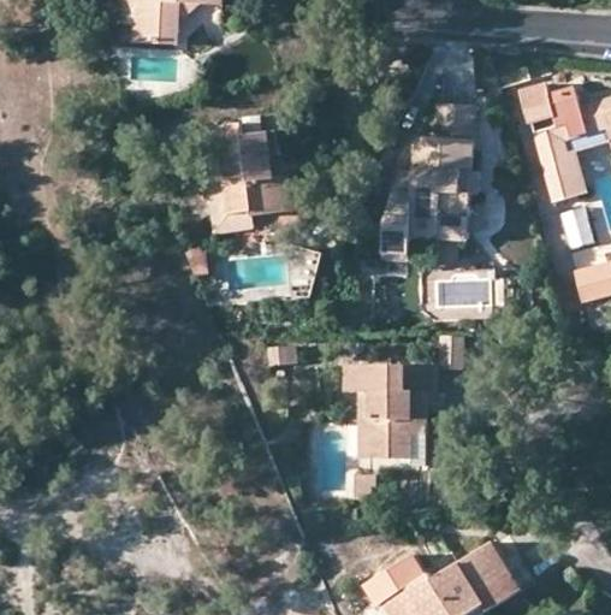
[(116,0),(116,24),(131,25),(130,41),(177,43),(179,3),(221,4),(220,0),(116,0)]
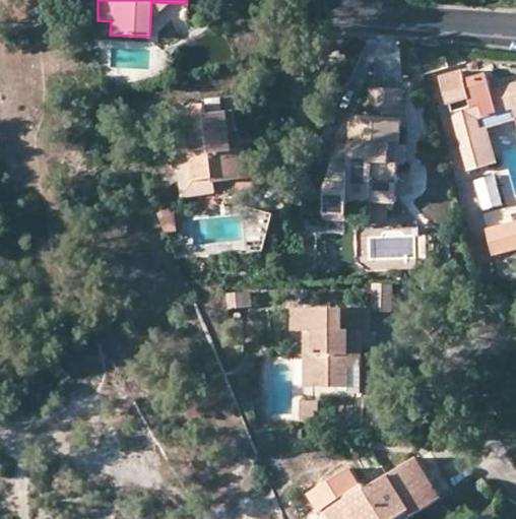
[(459,69),(436,76),(445,104),(447,104),(465,169),(494,161),(486,124),(513,116),(515,124),(515,123),(515,80),(489,88),(484,72),(462,77),(459,69)]
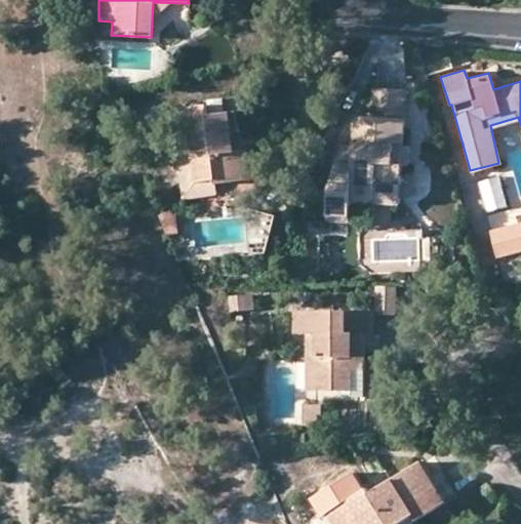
[(403,89),(369,87),(366,117),(352,116),(350,146),(339,146),(325,191),(324,196),(323,220),(346,224),(348,202),(371,204),(373,184),(396,184),(400,136),(403,89)]
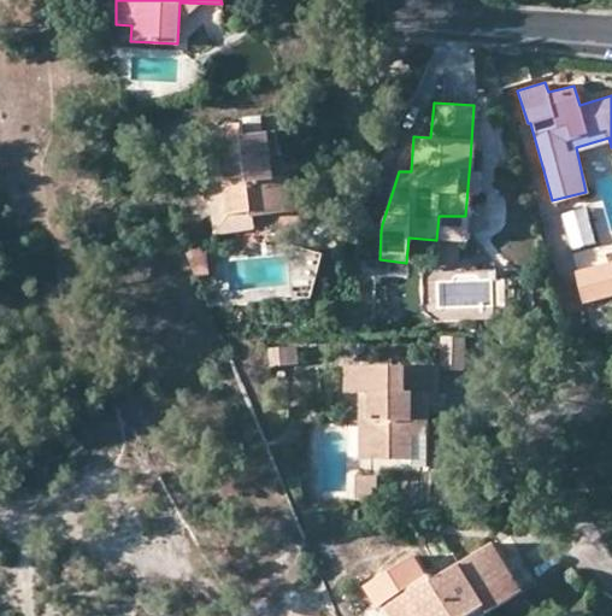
[(209,128),(215,179),(217,177),(224,215),(251,212),(252,217),(293,210),(287,175),(280,176),(276,153),(272,130),(240,134),(239,123),(209,128)]
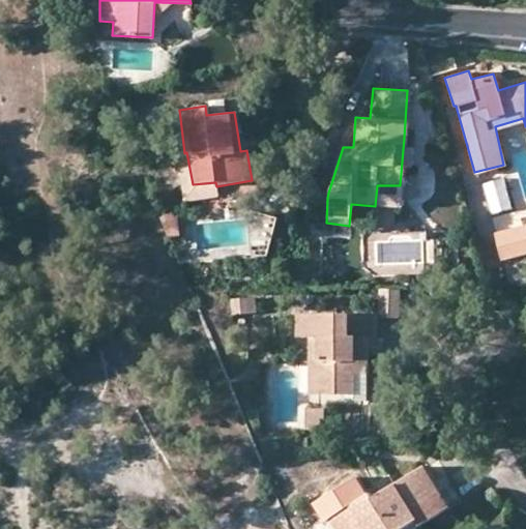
[(216,197),(216,186),(215,182),(193,184),(186,152),(184,153),(176,153),(183,201),(216,197)]
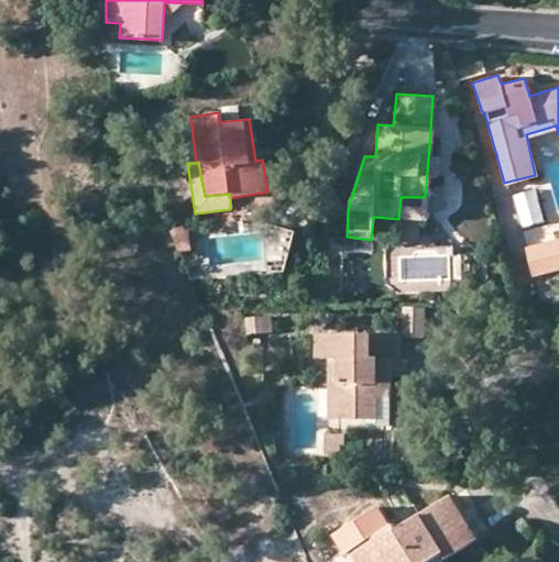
[(535,190),(511,195),(518,235),(543,232),(535,190)]
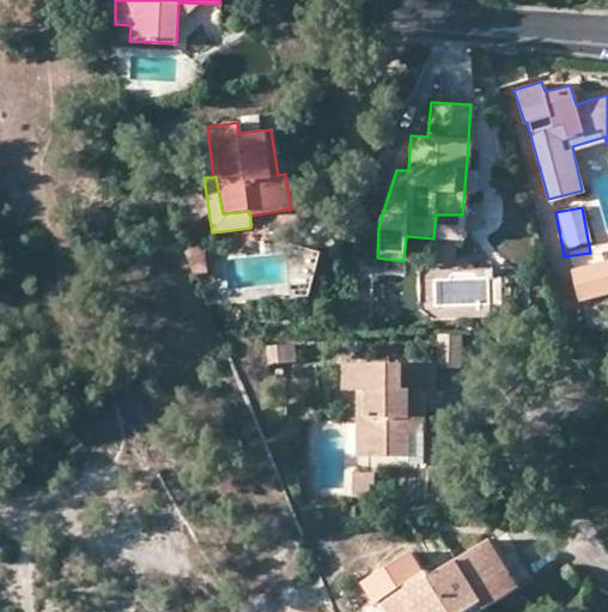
[(291,244),(279,254),(283,282),(305,294),(323,291),(322,246),(291,244)]
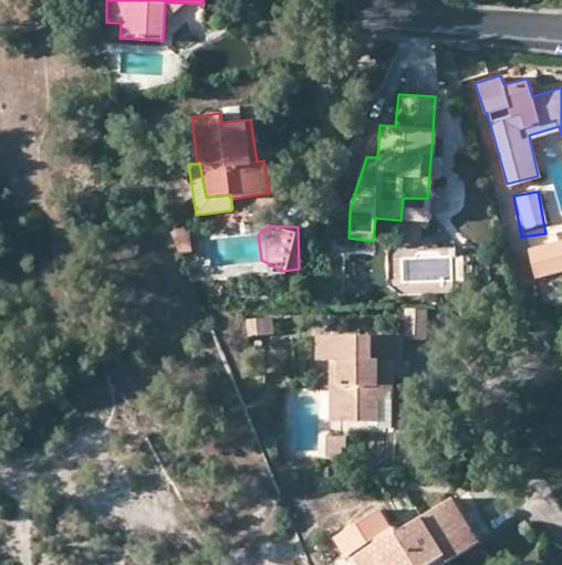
[(561,239),(529,248),(536,274),(561,268),(561,239)]
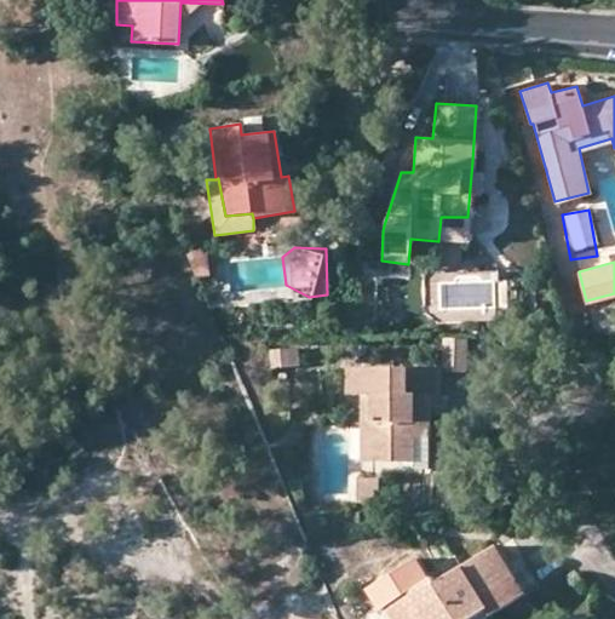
[(464,338),(437,337),(436,367),(464,367),(464,338)]
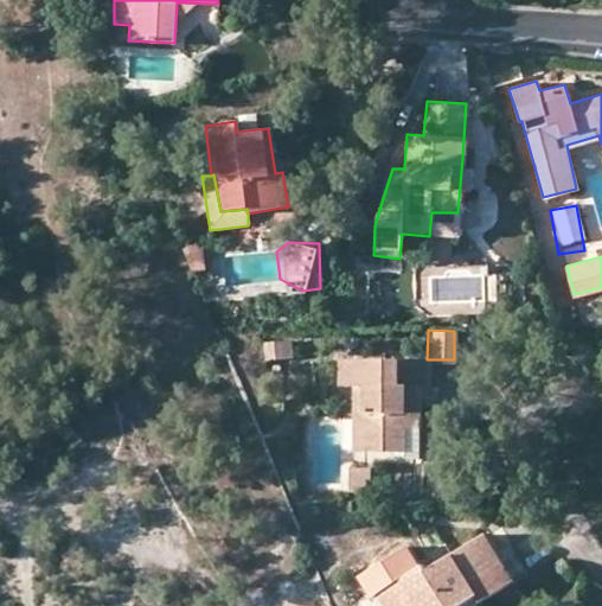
[(285,342),(257,342),(258,358),(285,358),(285,342)]
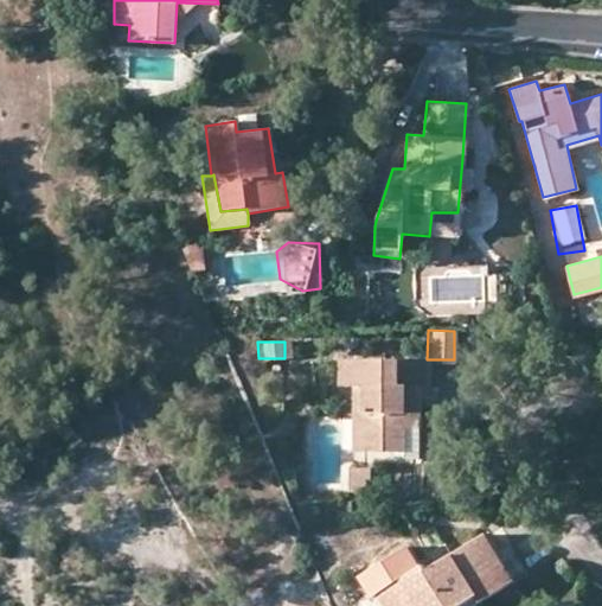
[(338,386),(350,386),(360,386),(362,446),(403,447),(404,428),(404,388),(418,388),(427,387),(427,359),(338,358),(338,386)]
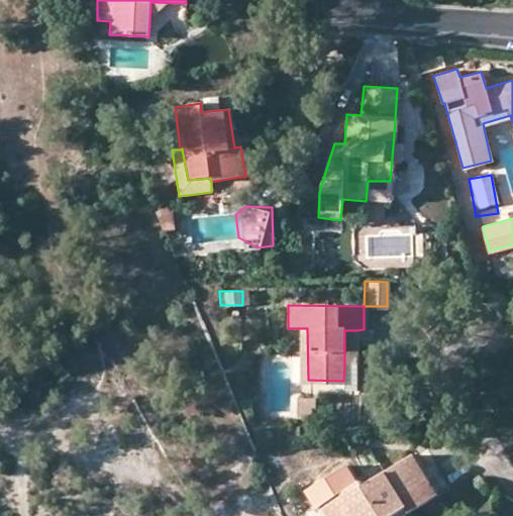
[(297,380),(308,380),(307,328),(298,328),(297,380)]
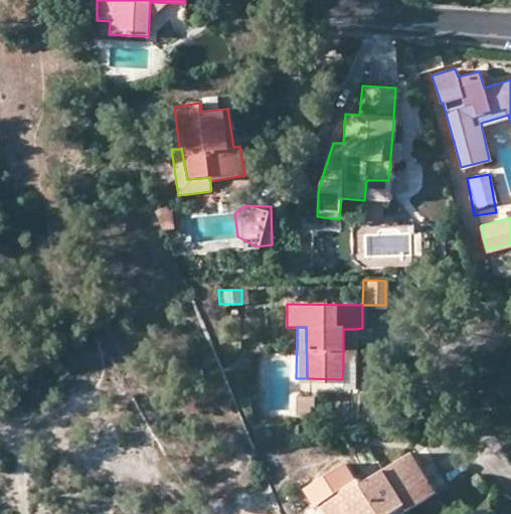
[(355,363),(355,329),(343,329),(343,363),(355,363)]
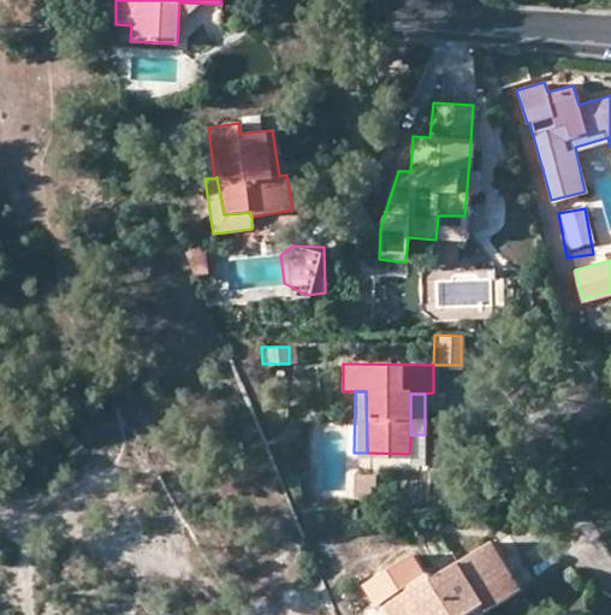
[(371,471),(351,469),(350,495),(372,495),(371,471)]
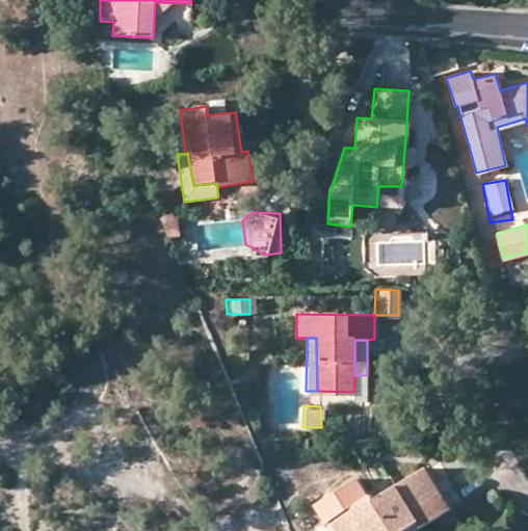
[(369,495),(328,521),(334,530),(399,530),(416,522),(419,527),(447,508),(424,468),(371,498),(369,495)]
